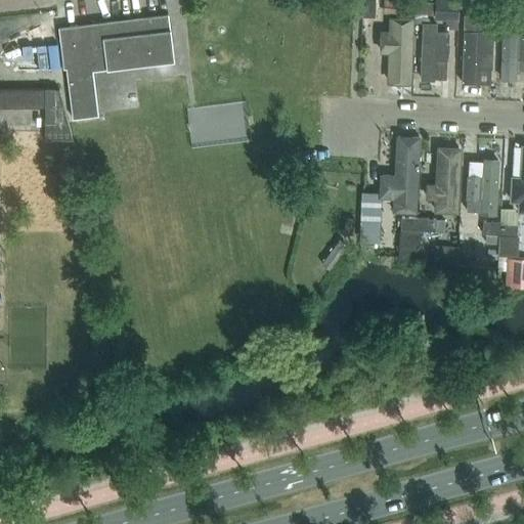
[(367,0),(367,10),(375,10),(379,6),(379,0),(367,0)]
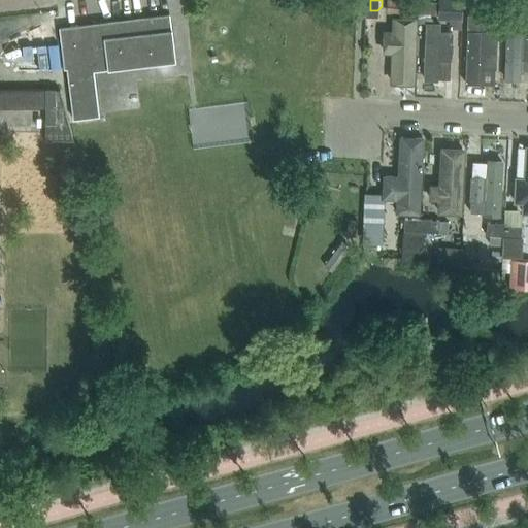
[(386,0),(386,10),(400,11),(400,0),(386,0)]
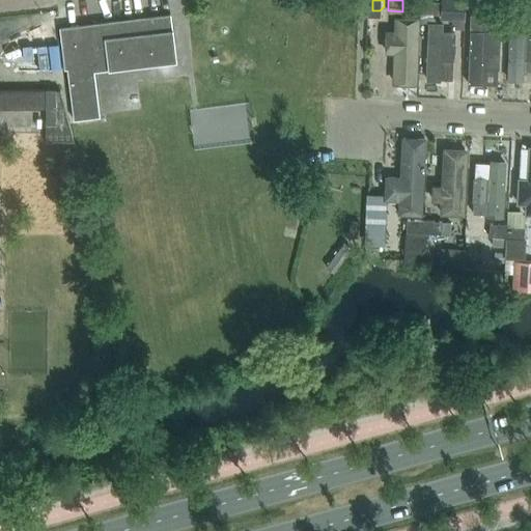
[(422,14),(422,1),(408,0),(404,0),(404,12),(422,14)]
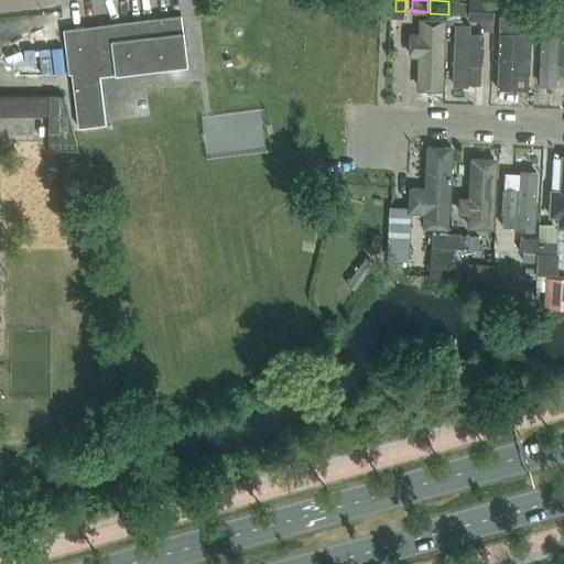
[(468,0),(467,14),(467,17),(479,18),(479,30),(488,31),(491,31),(491,29),(492,25),(492,0),(468,0)]
